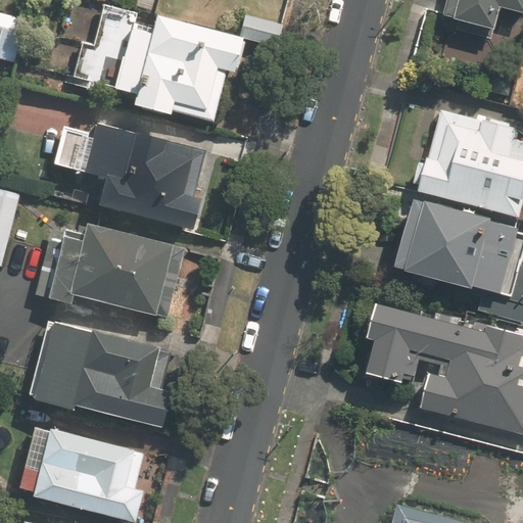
[(240,36),(229,33),(155,17),(158,0),(134,0),(133,9),(104,3),(95,43),(83,41),(73,88),(107,96),(108,91),(135,97),(134,101),(133,107),(171,115),(172,111),(209,120),(217,121),(228,68),(239,70),(245,41),(280,49),(286,21),(245,13),(240,36)]
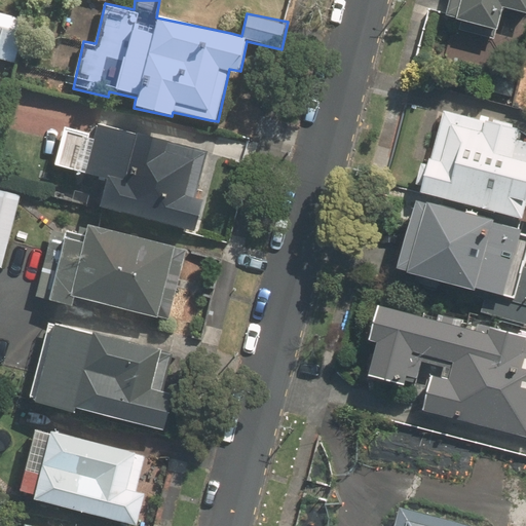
[(525,13),(525,0),(452,0),(449,15),(464,20),(461,29),(495,39),(499,29),(505,7),(525,13)]
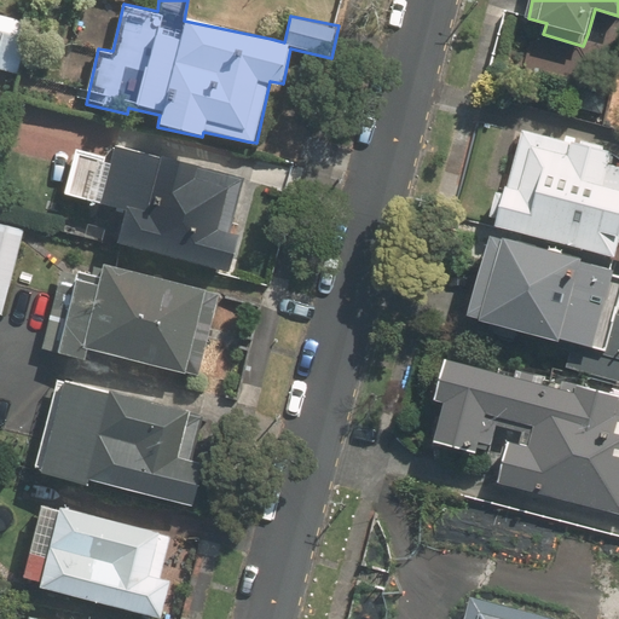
[(0,69),(15,73),(28,24),(0,16),(0,69)]
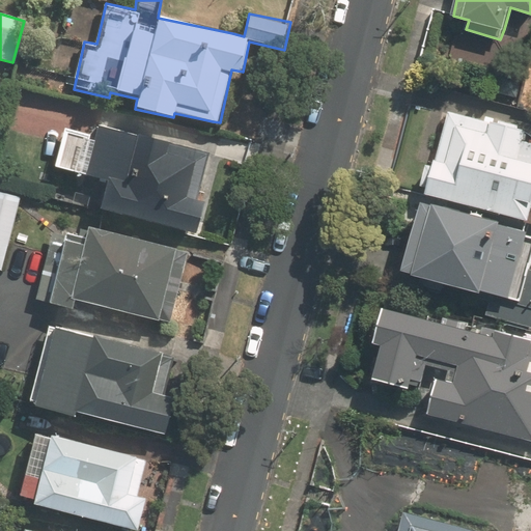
[(528,131),(449,112),(428,196),(530,221),(530,218),(530,143),(526,142),(528,131)]
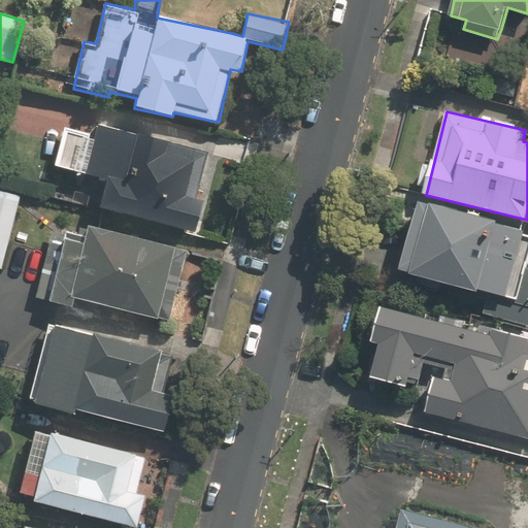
[(112,126),(96,123),(94,134),(64,128),(56,168),(106,179),(99,209),(189,228),(197,230),(204,197),(196,195),(206,146),(112,126)]
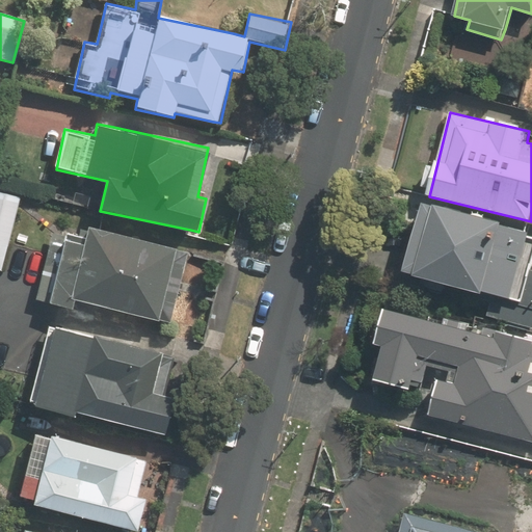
[(0,268),(2,269),(6,247),(11,248),(22,196),(0,191),(0,268)]
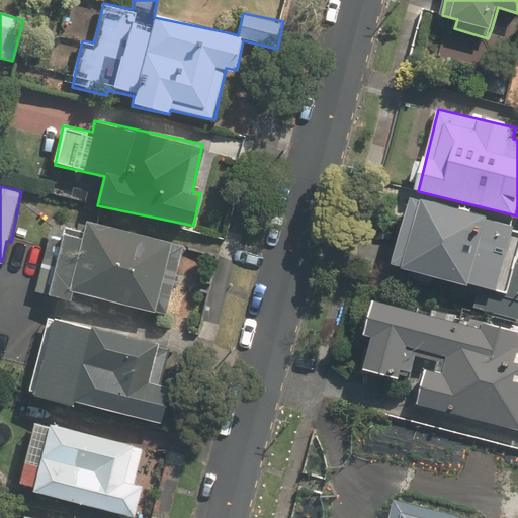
[(424,202),(413,199),(395,266),(406,269),(470,287),(471,283),(499,291),(516,227),(489,220),(424,202)]
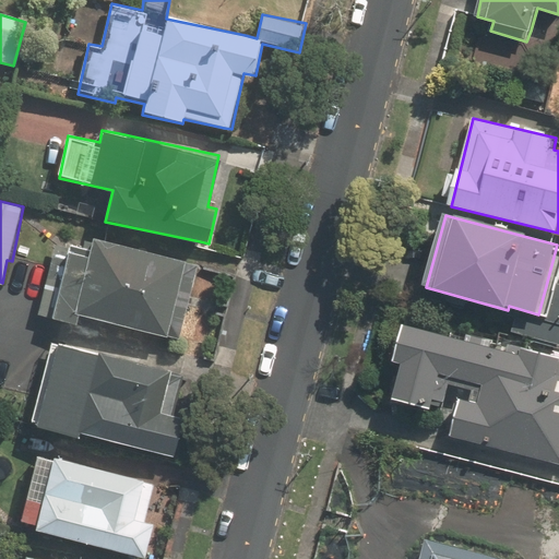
[(52,318),(76,323),(79,313),(167,336),(181,341),(199,265),(185,262),(94,239),(92,250),(71,245),(52,318)]
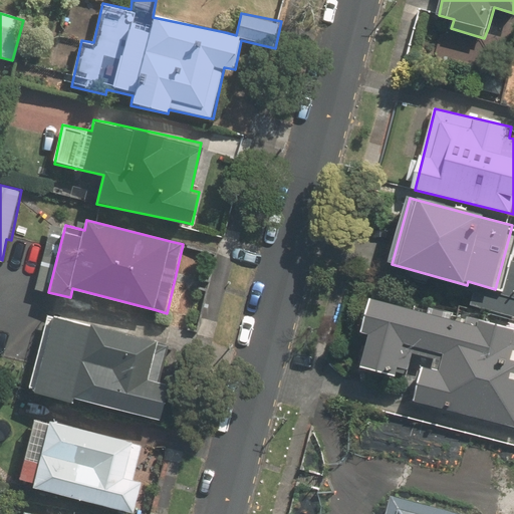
[(475,290),(472,305),(513,315),(513,257),(513,258),(504,292),(503,297),(475,290)]
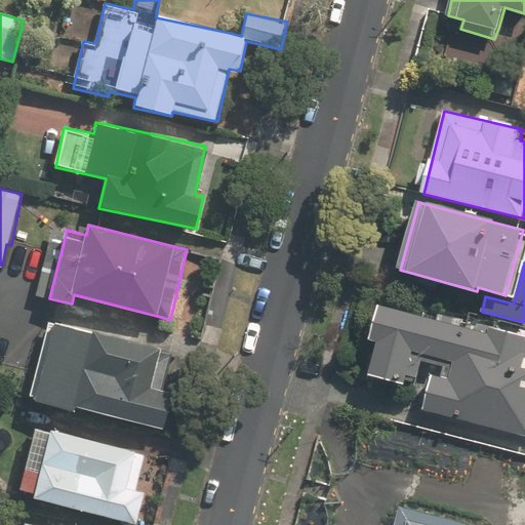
[(380,341),(372,375),(406,384),(408,376),(419,378),(423,361),(445,367),(442,378),(433,376),(423,409),(524,434),(524,337),(480,326),(478,331),(460,327),(462,320),(441,314),(439,321),(379,306),(371,339),(380,341)]
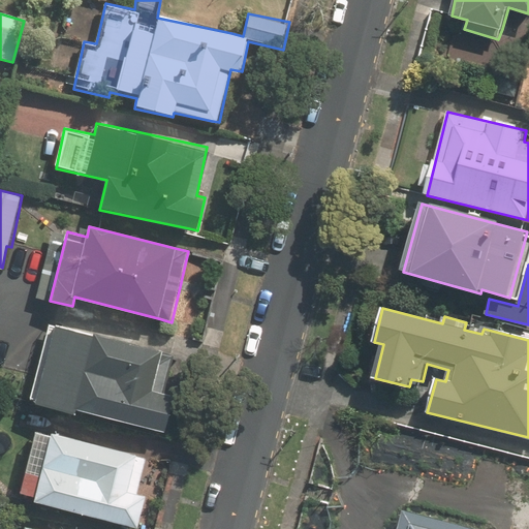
[(34,406),(75,415),(78,408),(165,435),(175,391),(167,389),(175,351),(52,324),(34,406)]
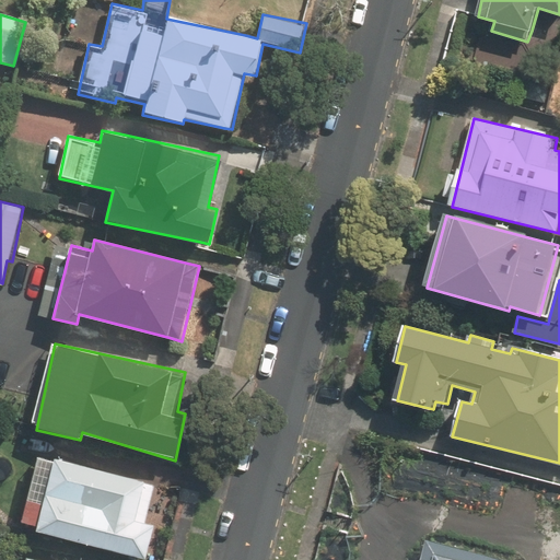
[(21,522),(37,525),(35,535),(131,556),(152,559),(159,526),(148,523),(156,482),(148,481),(55,461),(35,456),(21,522)]
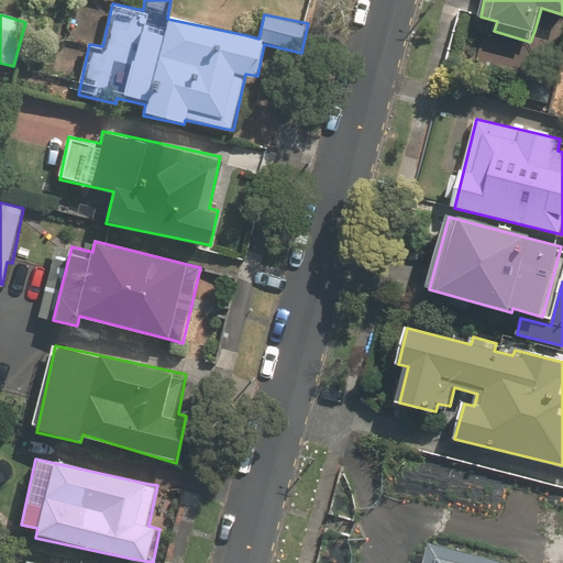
[(520,562),(426,539),(419,562),(520,562)]
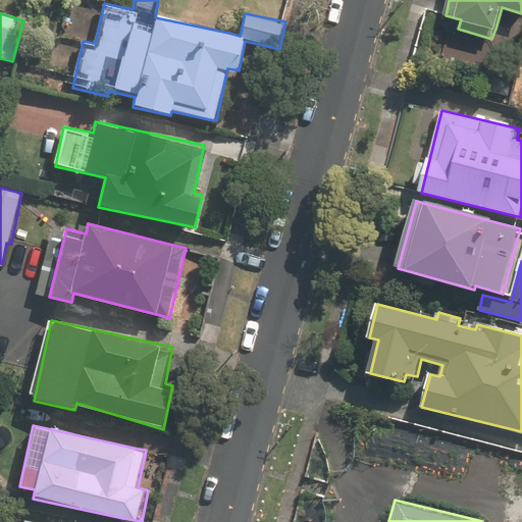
All buildings are outlined.
